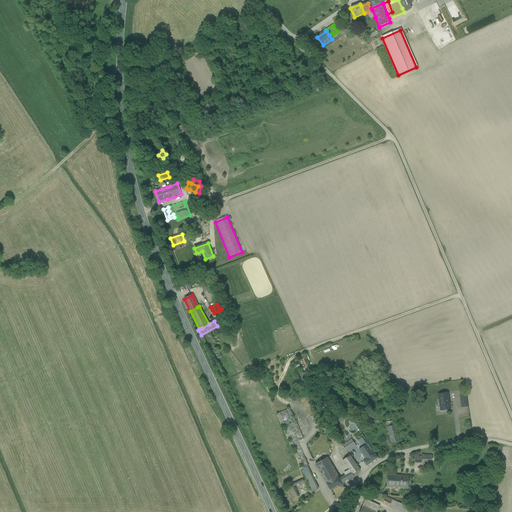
[(448,392),(438,394),(440,411),(450,410),(448,392)]
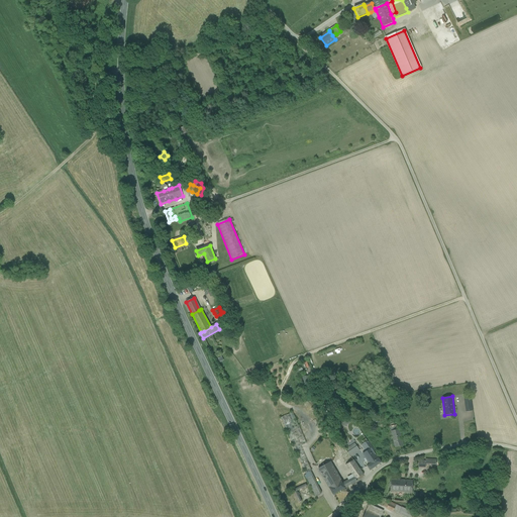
[(305,442),(292,413),(281,418),(302,464),(307,462),(300,445),(305,442)]
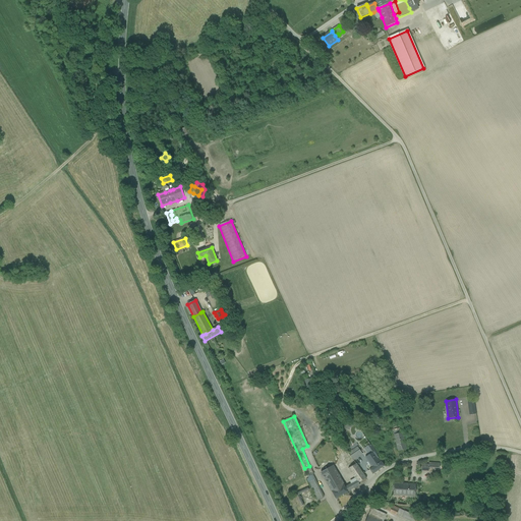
[(352,419),(343,425),(346,429),(355,423),(352,419)]
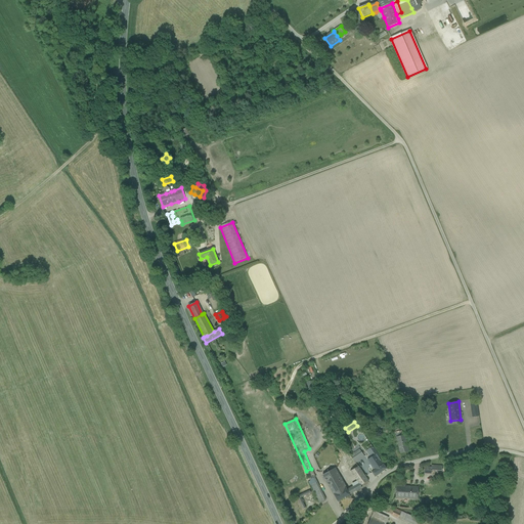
[(406,441),(397,443),(400,453),(409,451),(406,441)]
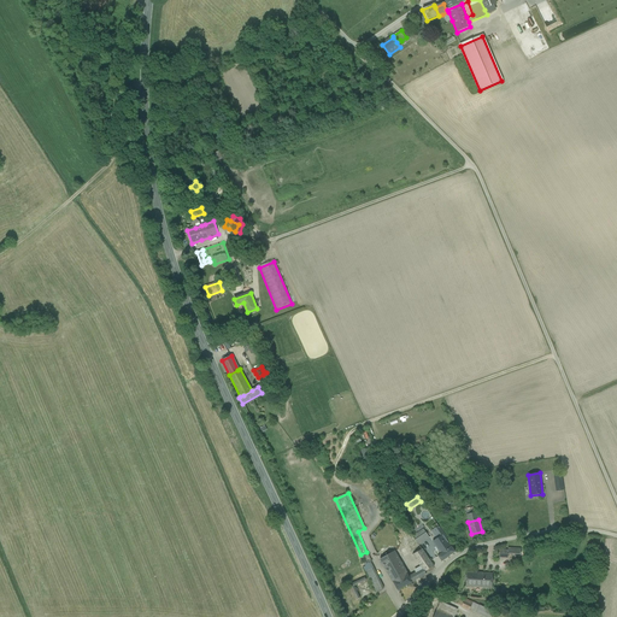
[(447,539),(440,527),(435,529),(440,536),(433,541),(439,551),(448,544),(446,540),(447,539)]
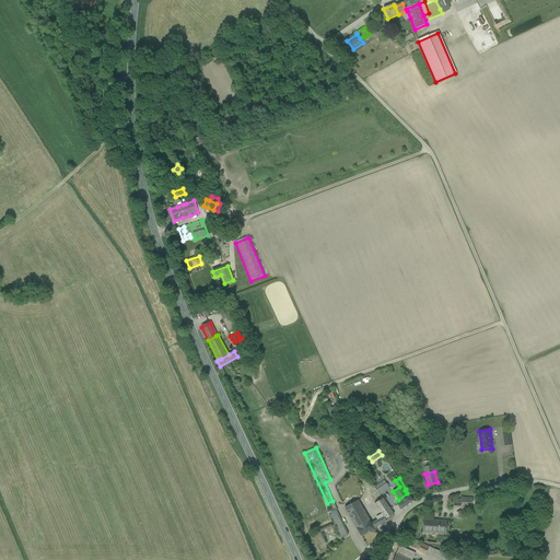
[(384,480),(375,487),(381,496),(382,496),(391,489),(384,480)]
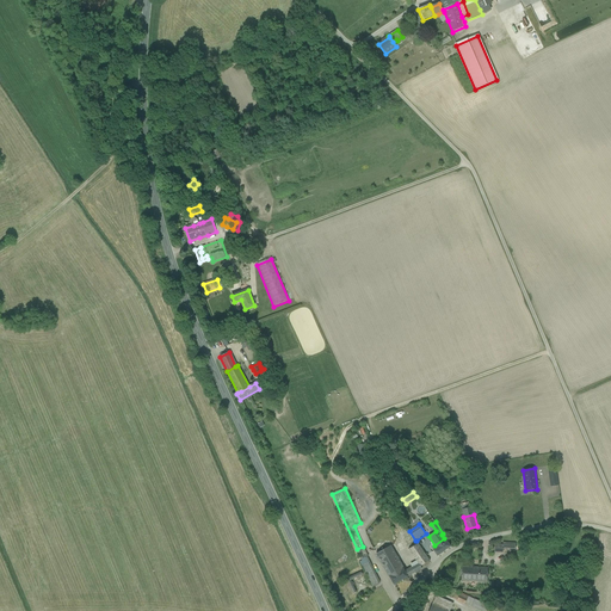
[(444,538),(434,545),(437,548),(433,550),(437,555),(450,547),(448,542),(446,542),(444,538)]
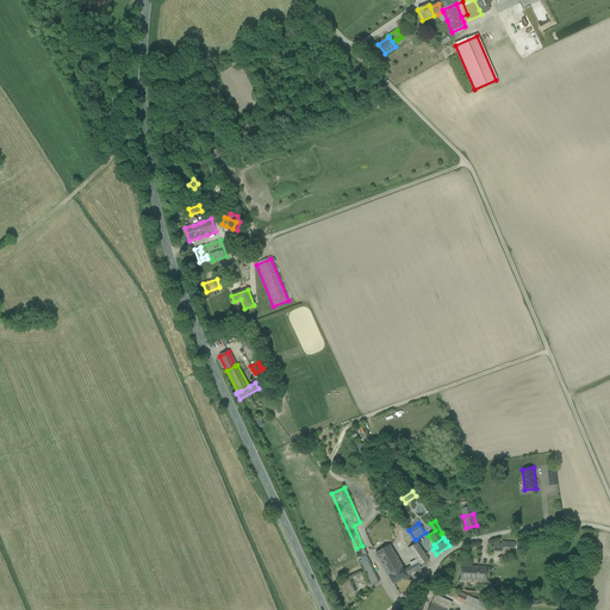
[(502,543),(495,543),(495,552),(502,552),(503,548),(515,548),(515,542),(502,542),(502,543)]
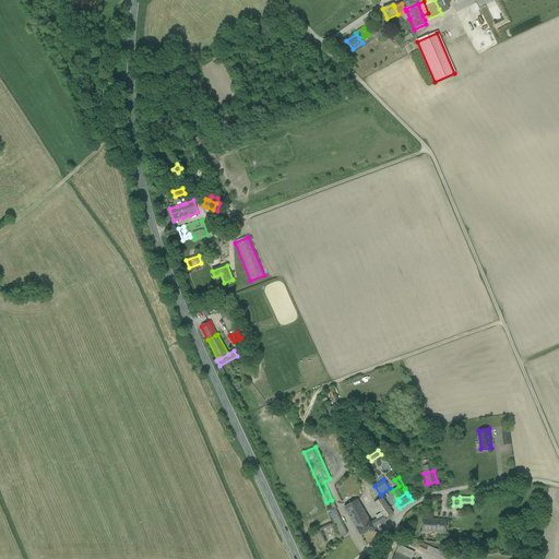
[(393,513),(382,498),(373,502),(382,516),(384,519),(385,518),(393,513)]
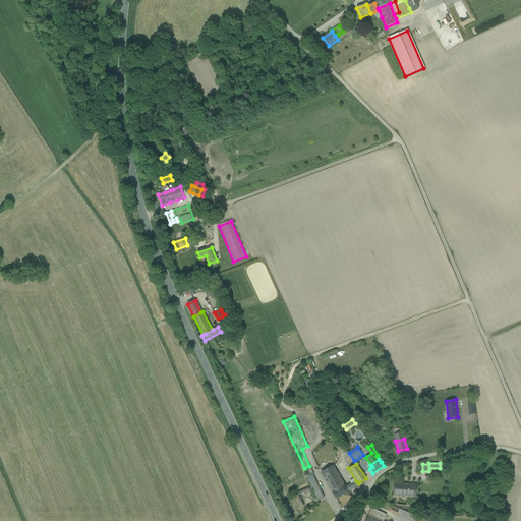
[(309,466),(304,468),(308,477),(313,474),(309,466)]
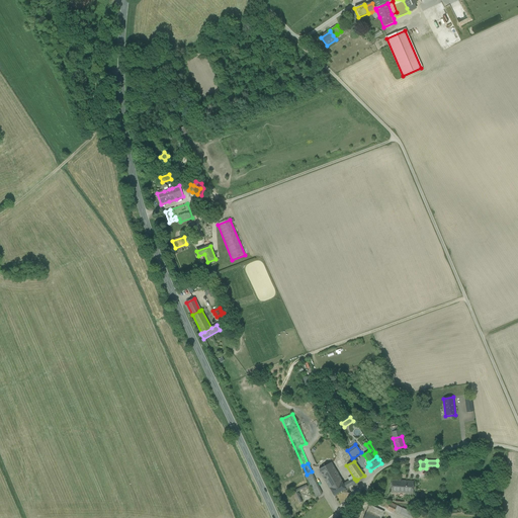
[(324,467),(319,470),(328,487),(335,483),(336,485),(342,482),(331,463),(324,467)]
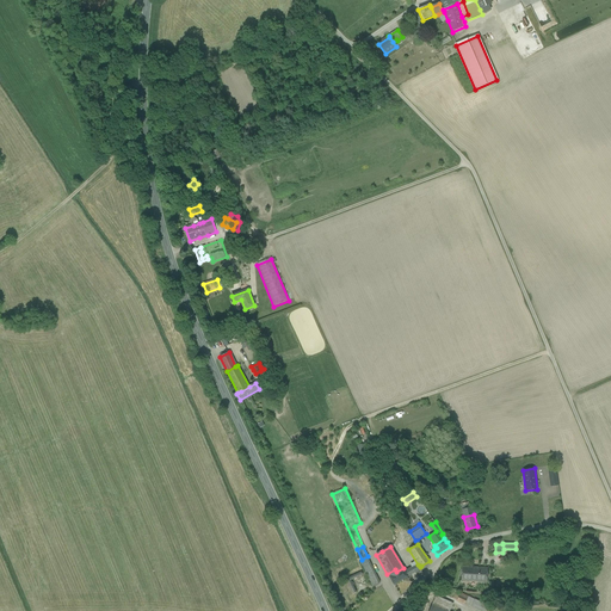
[(418,565),(405,572),(407,576),(423,568),(421,566),(420,567),(418,565)]
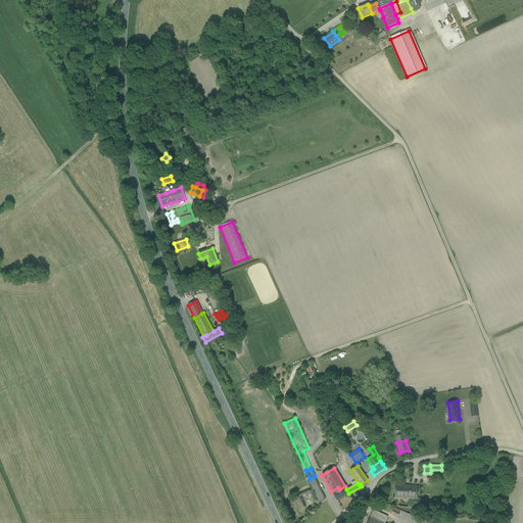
[(318,484),(312,487),(320,502),(325,498),(318,484)]
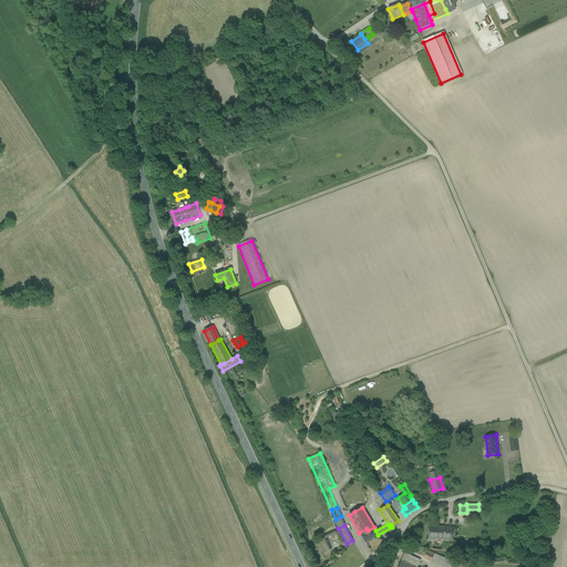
[(446,526),(437,526),(437,527),(433,527),(433,526),(429,526),(429,538),(444,539),(452,540),(453,527),(446,526)]
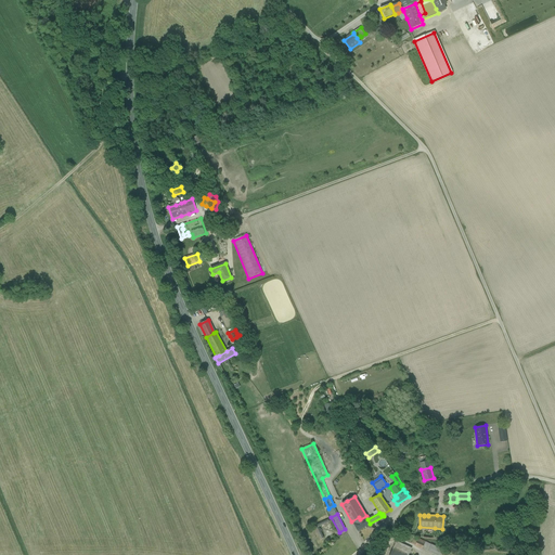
[(360,519),(359,517),(351,521),(357,531),(370,524),(368,519),(366,516),(360,519)]
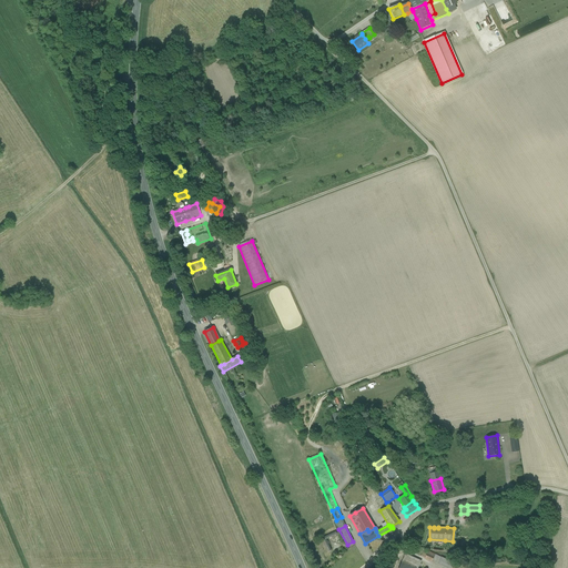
[(336,531),(322,538),(331,555),(333,554),(326,540),(326,539),(337,534),(336,531)]
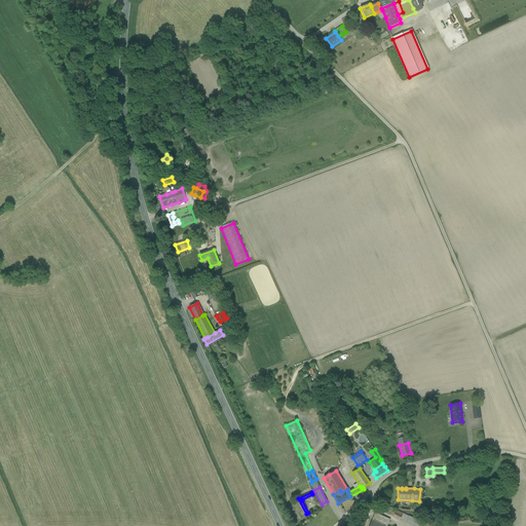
[(403,514),(397,511),(396,513),(391,511),(390,515),(400,520),(403,514)]
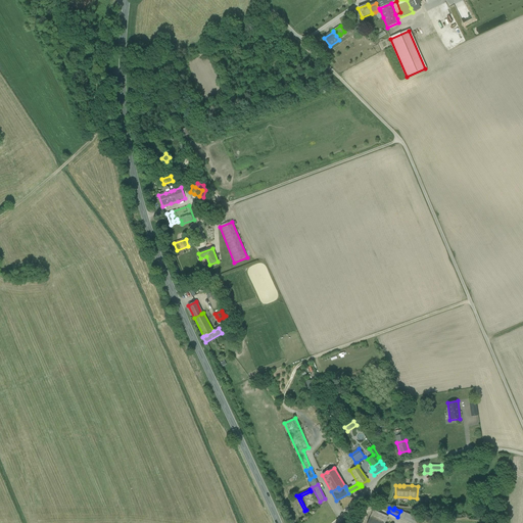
[(388,517),(373,510),(372,513),(386,520),(388,517)]
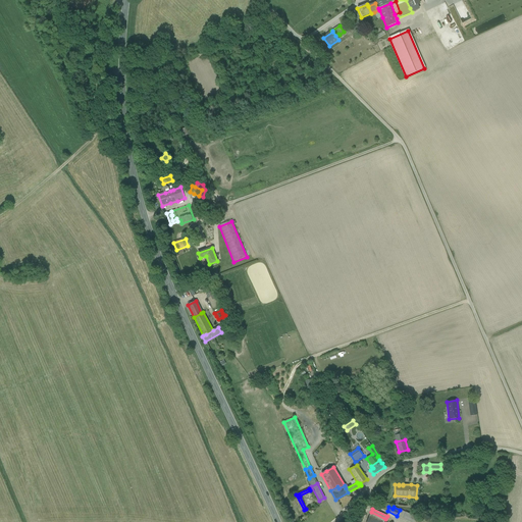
[(406,512),(400,510),(397,516),(403,518),(406,512)]
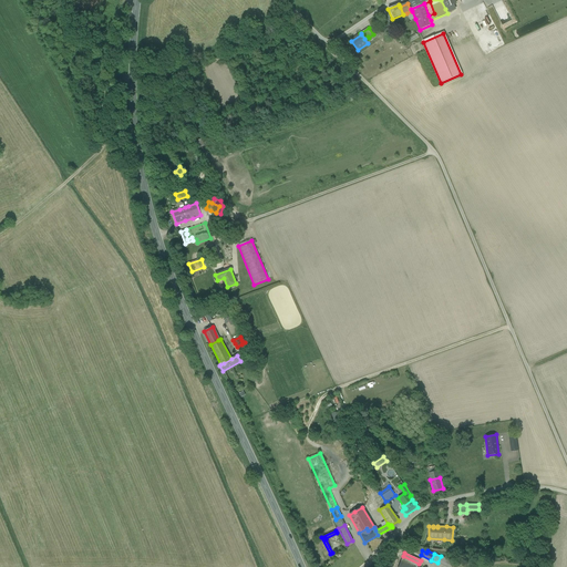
[(416,566),(419,564),(403,556),(398,566),(416,566)]
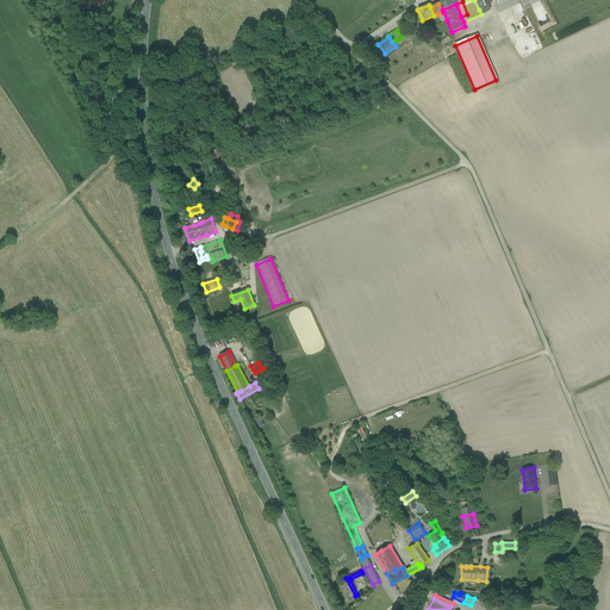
[(485,609),(489,605),(474,598),(471,605),(480,609),(485,609)]
